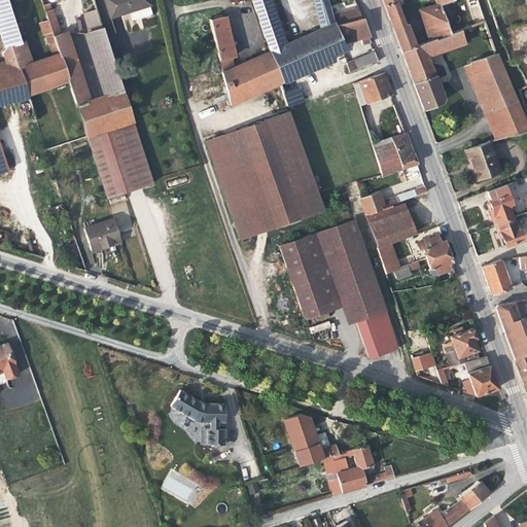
[(0,0),(0,33),(5,48),(2,53),(4,61),(7,71),(0,72),(0,105),(29,97),(28,95),(19,68),(10,45),(20,42),(18,35),(14,25),(9,7),(6,0),(0,0)]
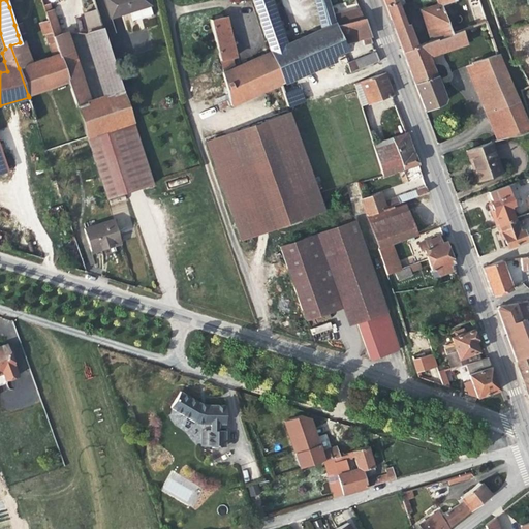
[(93,8),(92,0),(83,0),(84,9),(93,8)]
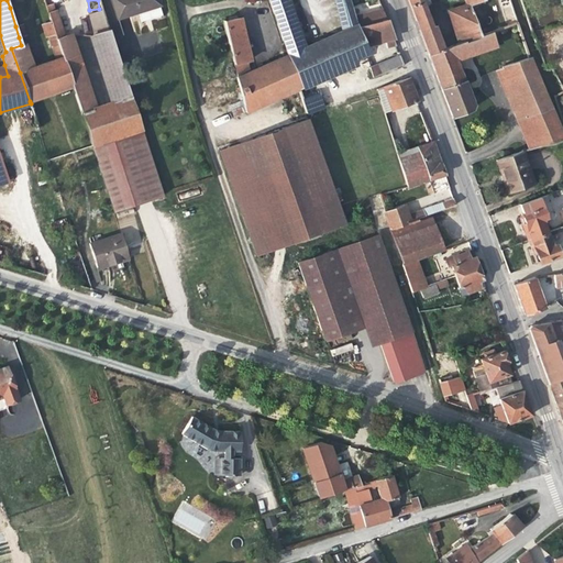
[(161,6),(158,0),(111,0),(118,19),(138,12),(141,22),(162,15),(159,6),(161,6)]
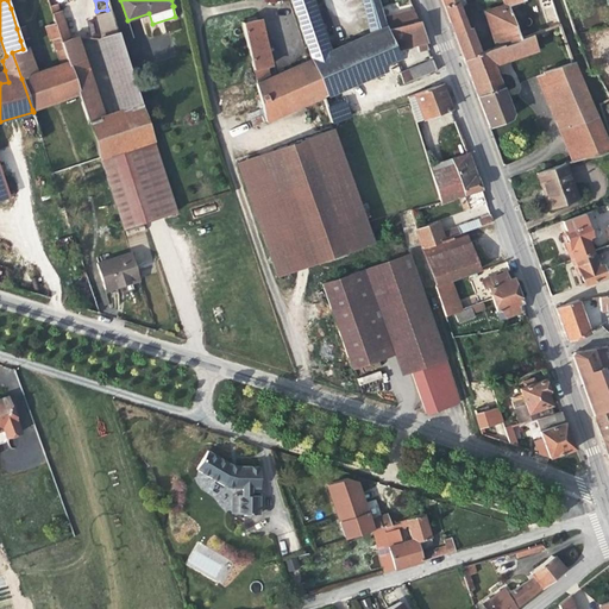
[(290,0),(311,60),(327,52),(309,0),(362,0),(366,19),(372,35),(385,29),(382,18),(376,0),(290,0)]
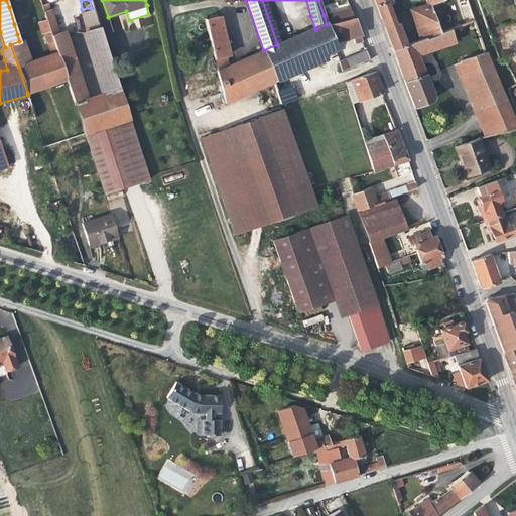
[(373,0),(381,19),(391,15),(386,0),(373,0)]
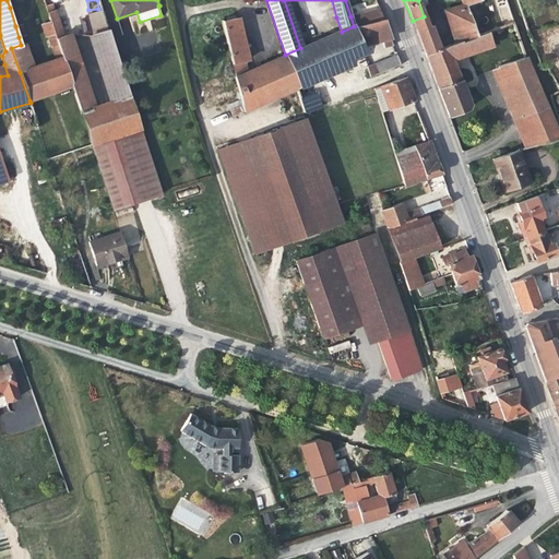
[(482,0),(462,0),(464,4),(447,11),(445,12),(455,43),(477,35),(468,10),(466,6),(477,2),(482,0)]
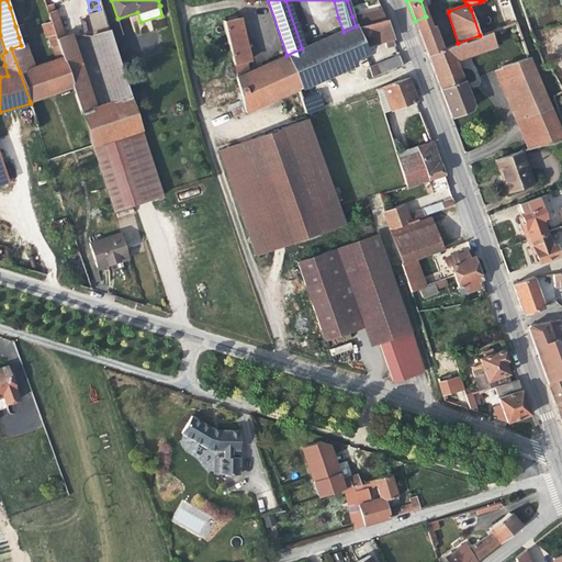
[(516,22),(508,0),(498,0),(507,25),(516,22)]
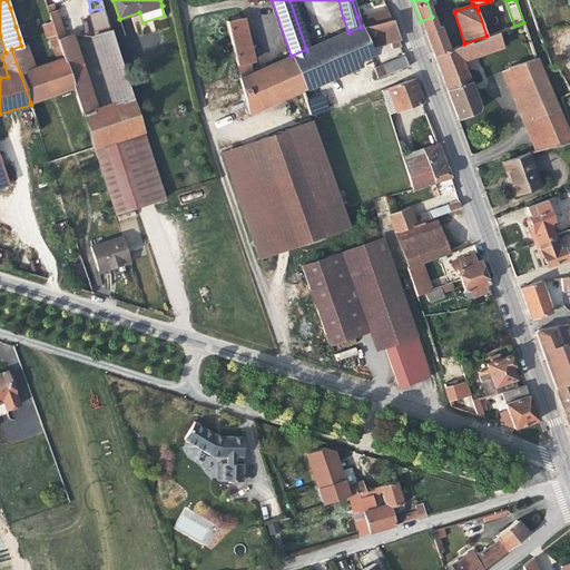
[(65,37),(53,3),(46,6),(51,22),(57,39),(65,37)]
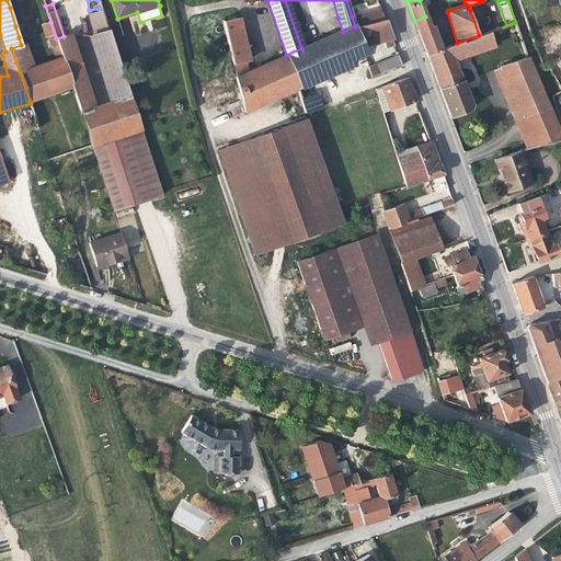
[(109,29),(103,10),(88,14),(93,34),(109,29)]
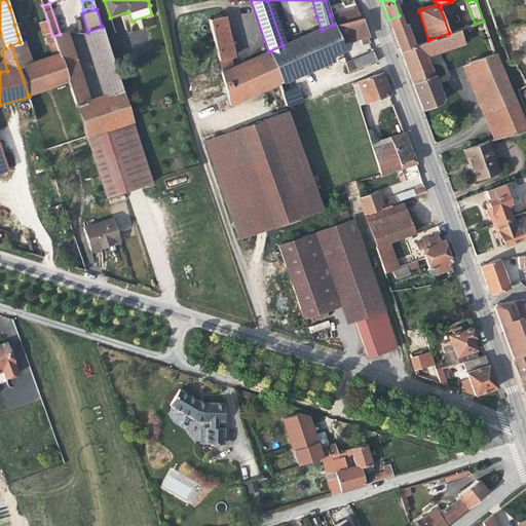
[(362,44),(370,41),(367,35),(358,9),(330,15),(333,25),(339,41),(341,42),(360,38),(362,44)]
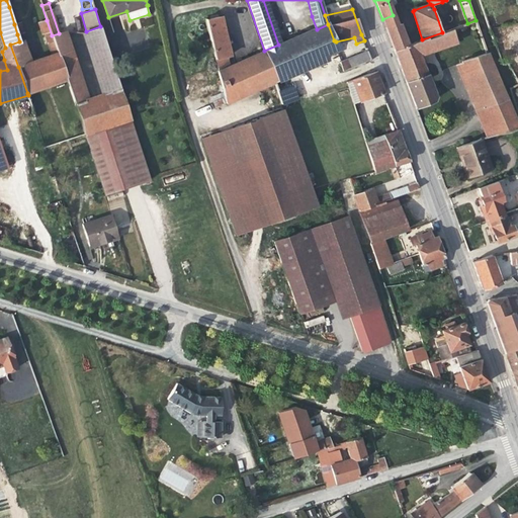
[(397,24),(393,15),(382,19),(385,27),(397,24)]
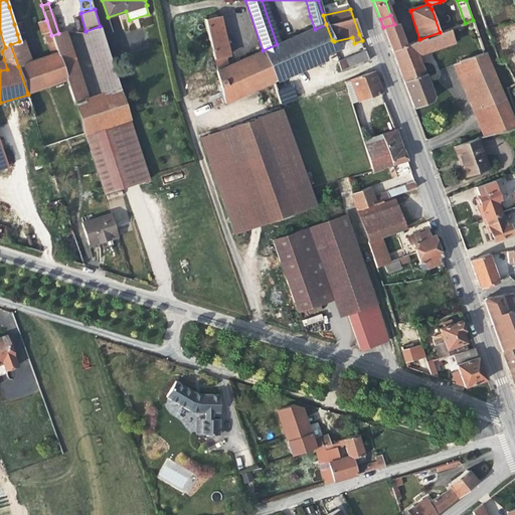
[(219,16),(204,19),(213,58),(225,55),(226,55),(228,54),(219,16)]
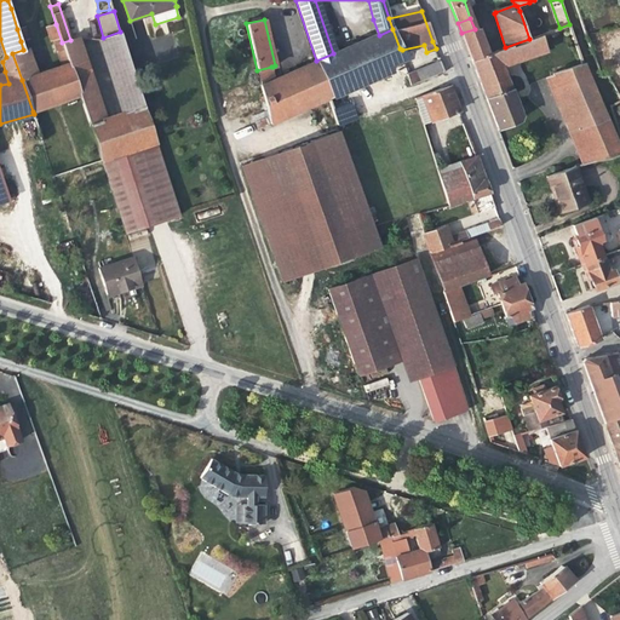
[(62,42),(56,24),(46,28),(51,41),(53,40),(62,65),(69,63),(62,42)]
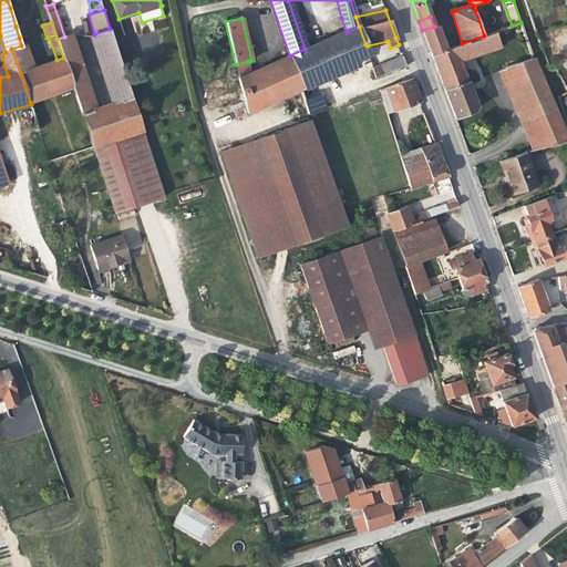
[(22,24),(16,27),(19,38),(26,35),(22,24)]
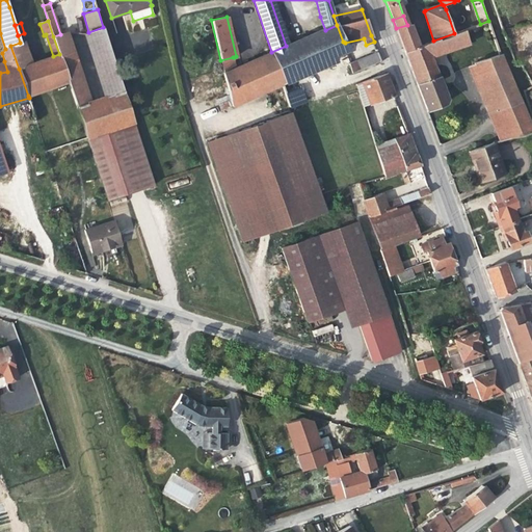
[(419,47),(410,24),(407,25),(396,28),(404,52),(419,47)]
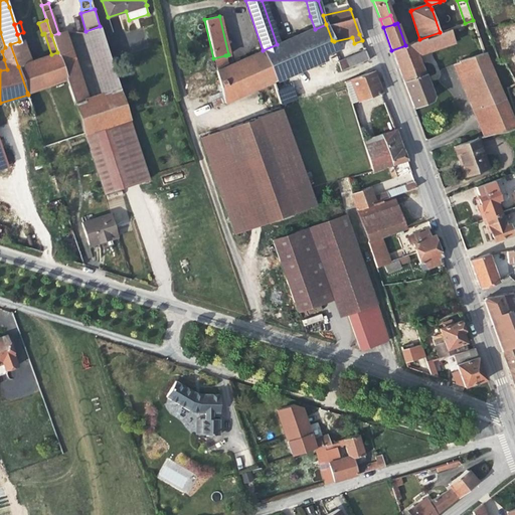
[(277,44),(263,50),(274,81),(287,75),(326,58),(326,56),(335,53),(333,49),(335,48),(334,41),(332,40),(326,24),(315,29),(277,44)]
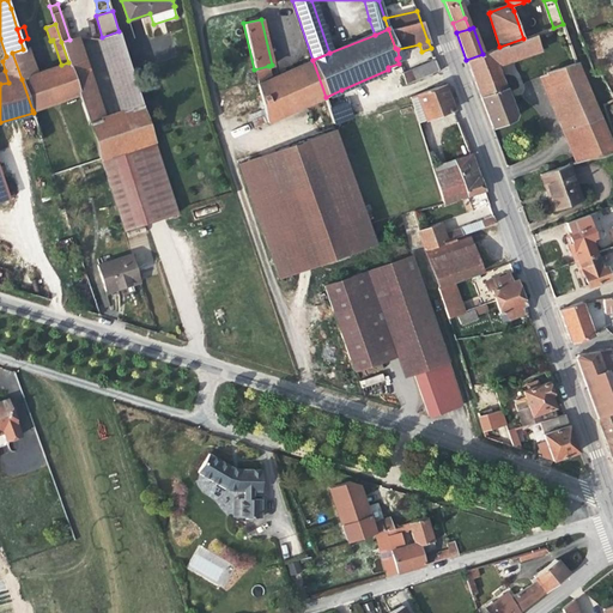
[(143,104),(119,31),(102,37),(96,40),(119,113),(143,104)]
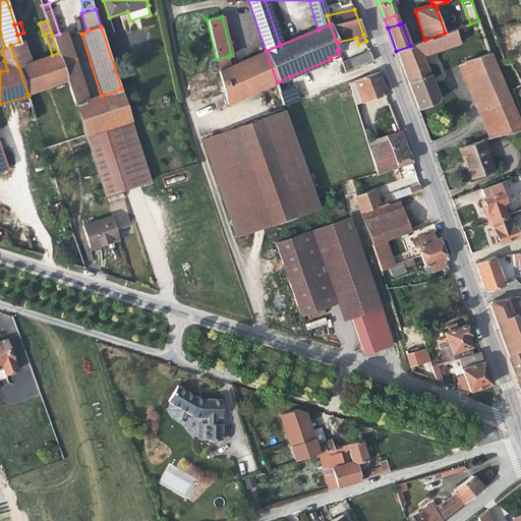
[(421,54),(459,41),(454,29),(445,33),(424,40),(417,43),(421,54)]
